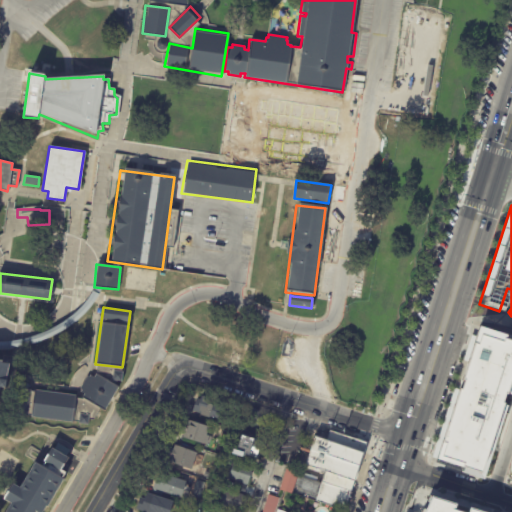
[(432,454),(470,326),(498,334),(497,339),(511,343),(511,375),(505,398),(501,397),(498,406),(502,407),(481,474),(432,454)]
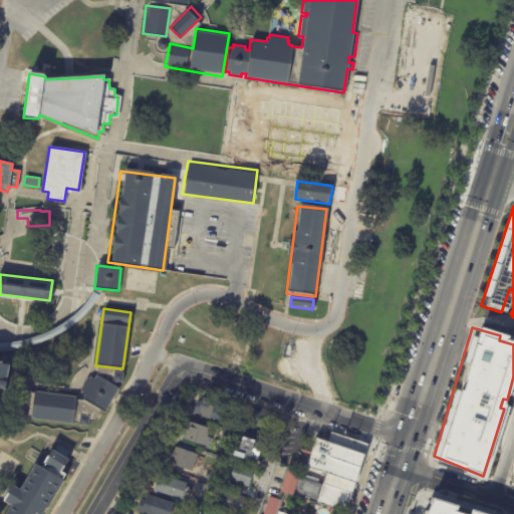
[(0,388),(5,389),(8,364),(0,363),(0,388)]
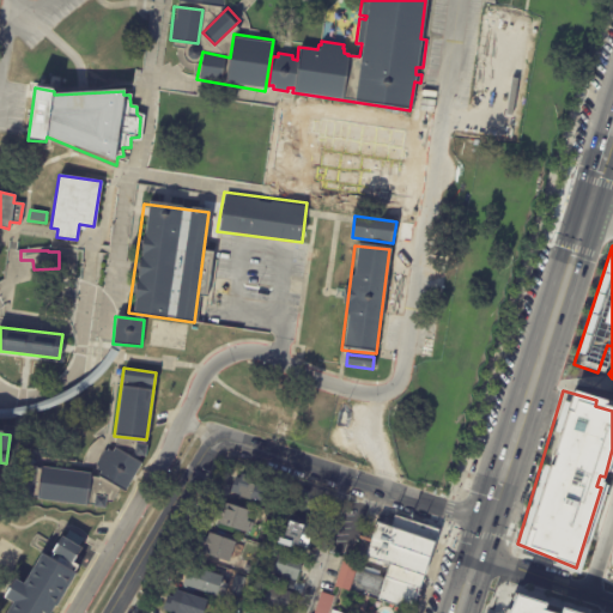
[(125,492),(143,462),(115,447),(111,451),(108,449),(107,451),(103,450),(95,465),(97,467),(96,469),(99,472),(97,475),(125,492)]
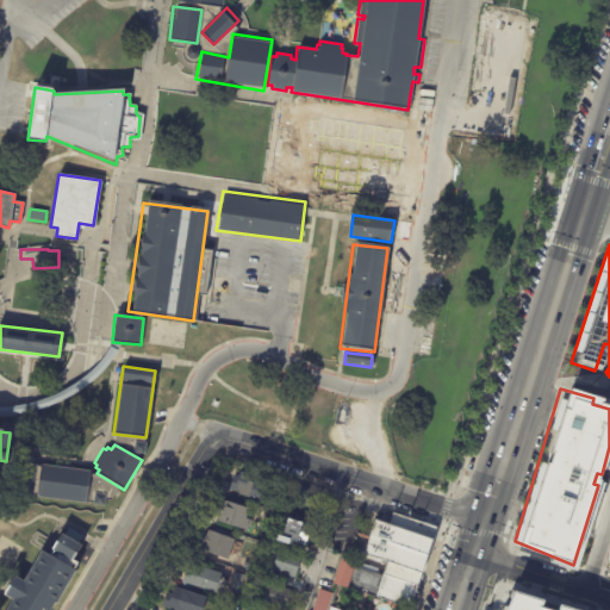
[(35,497),(86,504),(91,470),(39,462),(35,497)]
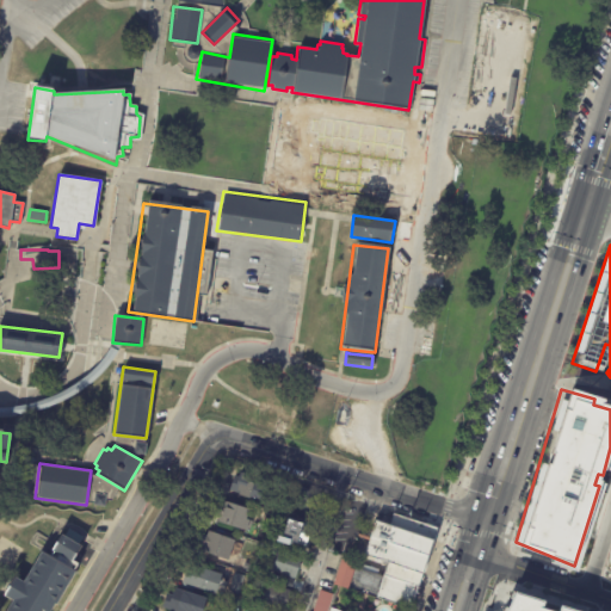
[(259,500),(248,497),(248,499),(236,495),(238,494),(228,491),(232,476),(238,477),(240,467),(254,470),(251,481),(263,485),(259,500)]
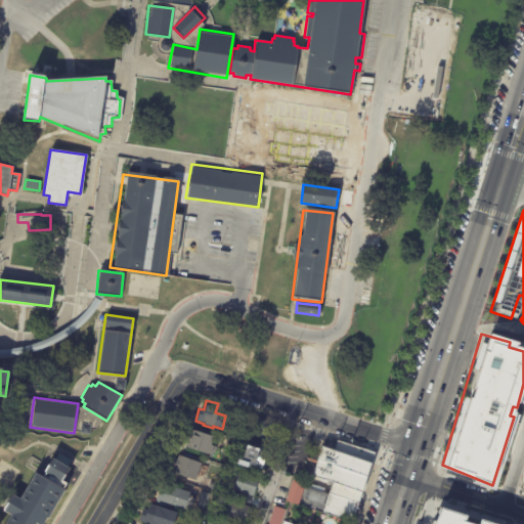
[(186,447),(191,430),(214,437),(211,445),(217,447),(214,456),(186,447)]
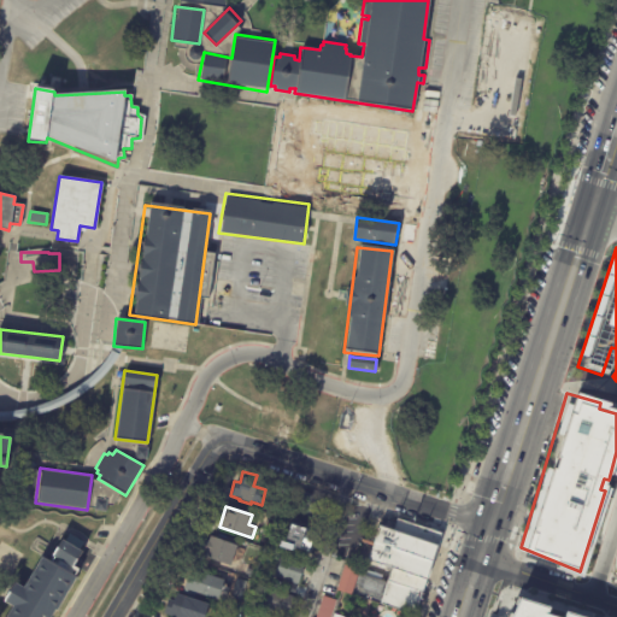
[(440,535),(393,519),(391,528),(378,524),(368,562),(388,568),(385,581),(422,593),(440,535)]
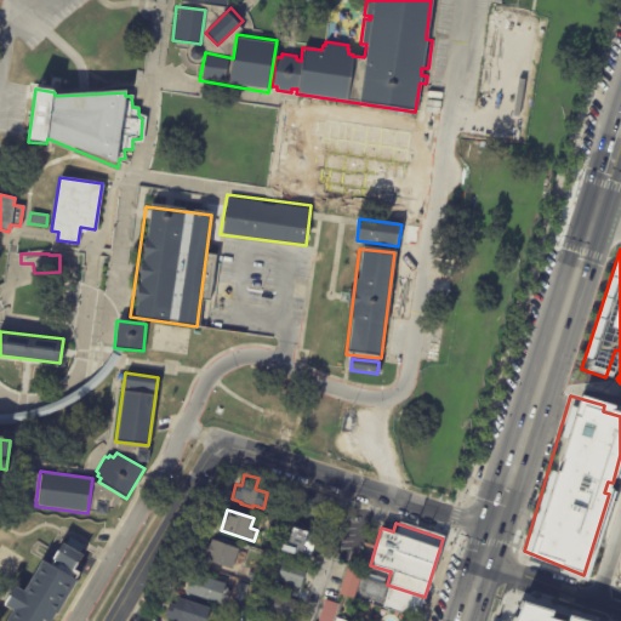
[(300,551),(295,550),(296,548),(291,547),(295,525),(311,529),(307,550),(300,548),(300,551)]
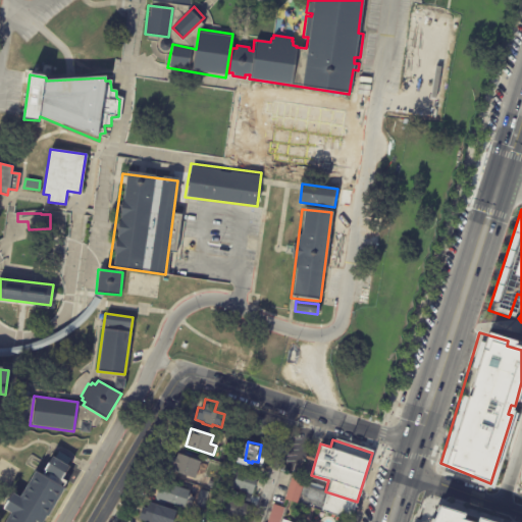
[(4,521),(10,513),(3,508),(12,492),(19,497),(35,471),(43,476),(46,471),(43,469),(52,455),(55,457),(58,452),(70,459),(66,465),(69,466),(61,479),(66,481),(63,486),(64,487),(47,517),(46,516),(42,521),(4,521)]
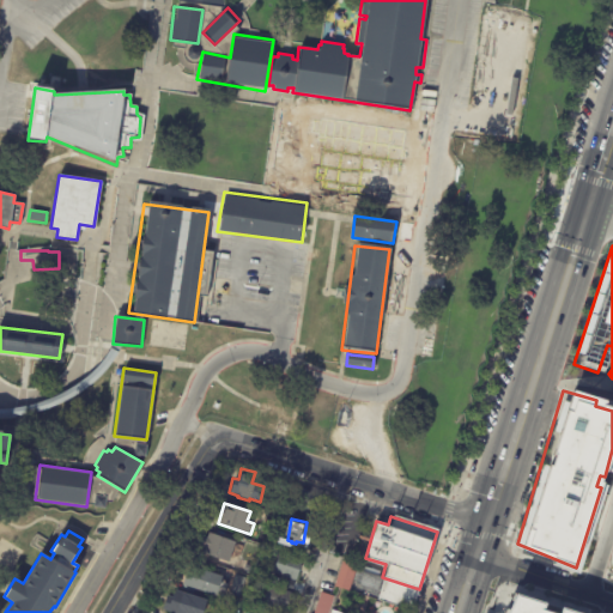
[(235,541),(228,562),(200,553),(202,548),(199,546),(202,536),(206,538),(207,533),(235,541)]
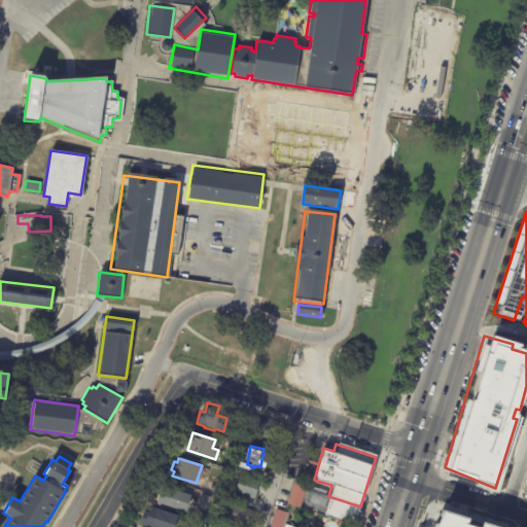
[(259,482),(253,499),(233,492),(239,475),(259,482)]
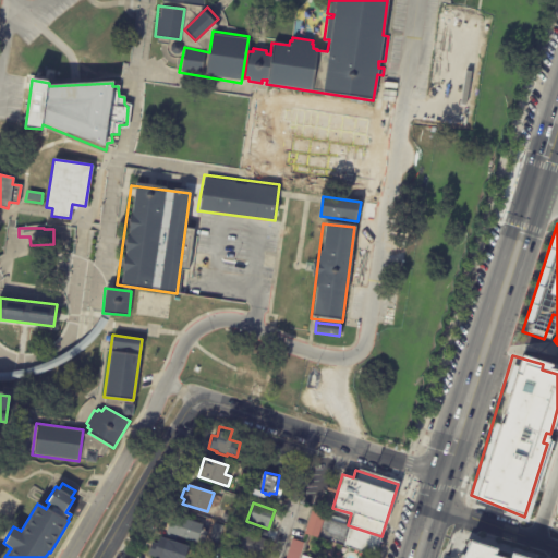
[(231,516),(229,522),(222,520),(225,513),(231,516)]
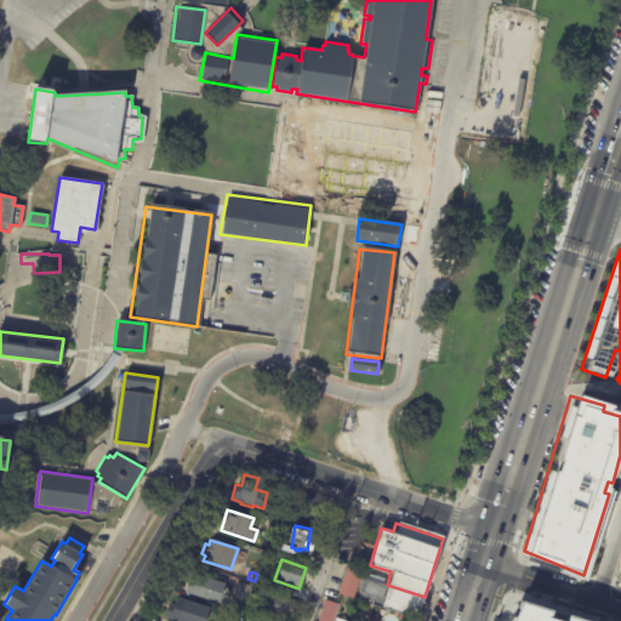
[(224,585),(218,604),(184,593),(188,579),(193,580),(194,574),(224,584),(224,585)]
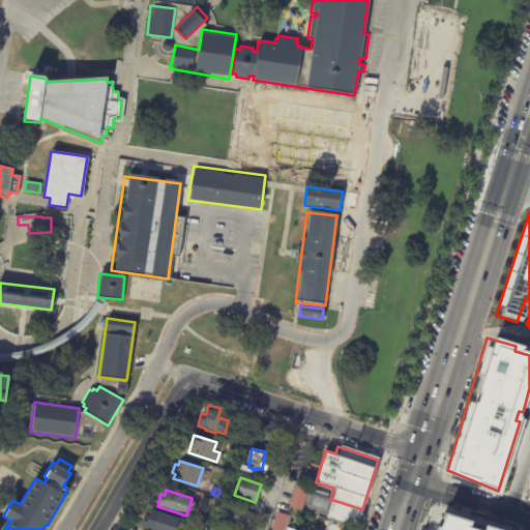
[(211,500),(206,517),(197,513),(202,497),(211,500)]
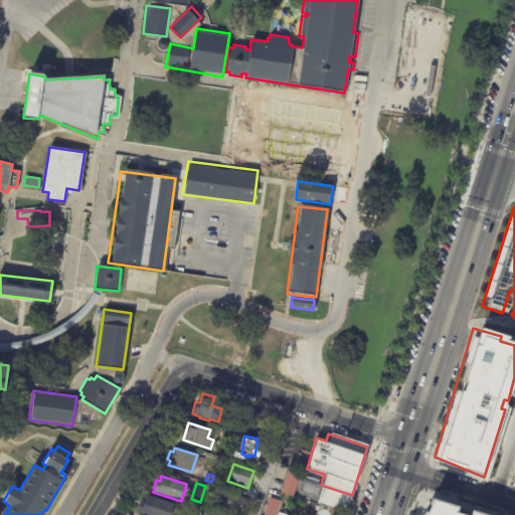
[(219,507),(224,490),(245,497),(239,514),(219,507)]
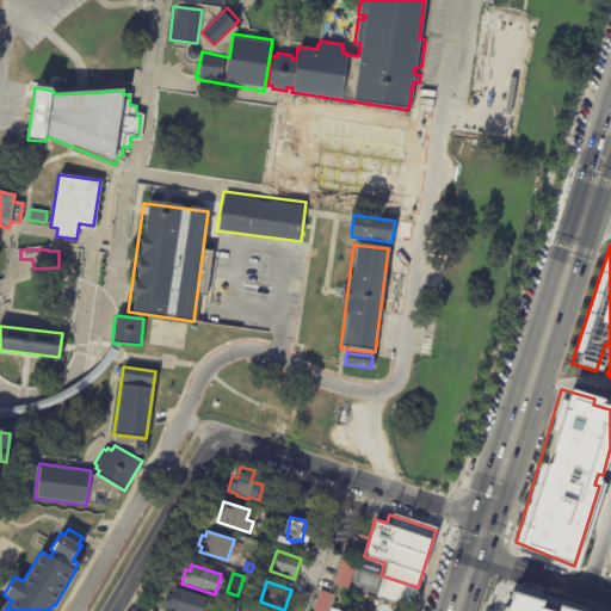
[(205,598),(201,610),(170,610),(161,609),(165,594),(171,596),(173,588),(181,591),(205,598)]
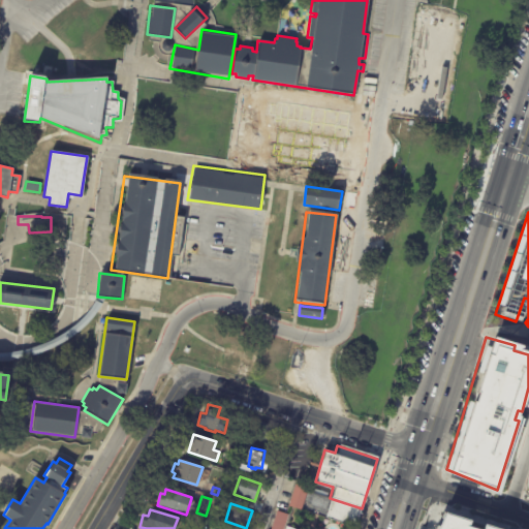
[(289,514),(290,514),(286,526),(294,528),(272,528),(279,510),(289,514)]
